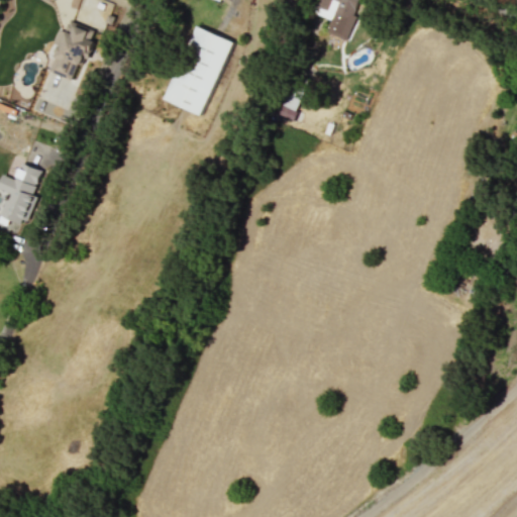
[(326,31),(346,40),(362,0),(317,0),(313,12),(331,20),(326,31)]
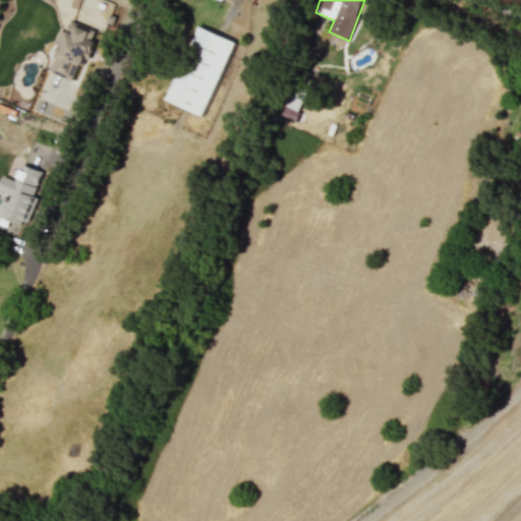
[(95,42),(90,40),(94,31),(70,21),(51,71),(72,79),(77,65),(85,67),(95,42)]
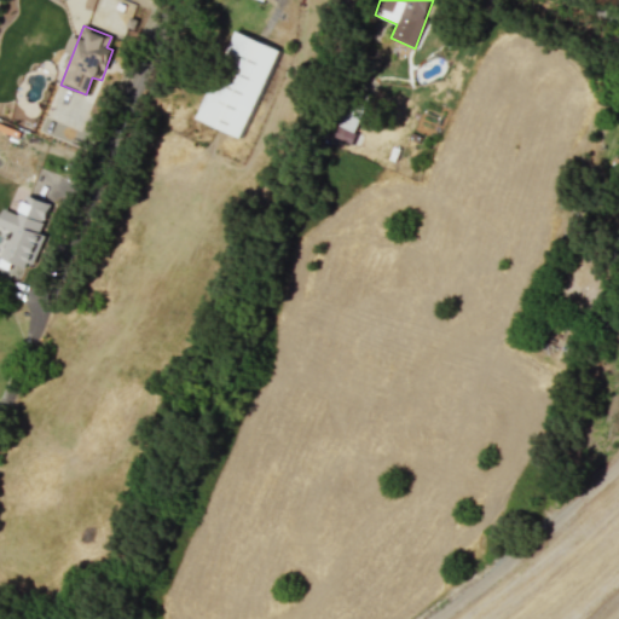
[(198,120),(243,138),(279,48),(235,30),(198,120)]
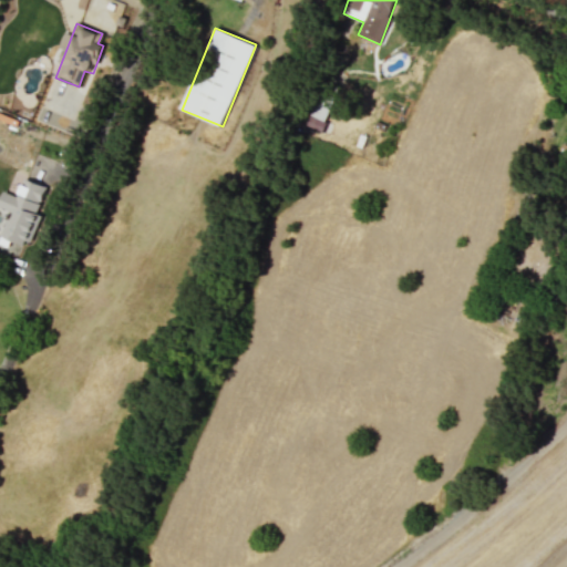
[(321,131),(332,103),(315,96),(305,124),(321,131)]
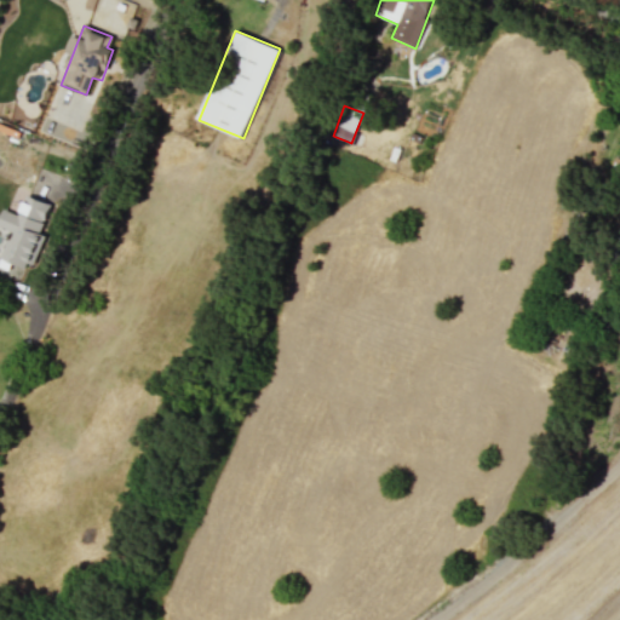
[(51,204),(27,195),(19,214),(4,210),(0,217),(0,225),(11,230),(0,260),(0,267),(9,270),(11,263),(29,269),(41,235),(40,234),(51,204)]
